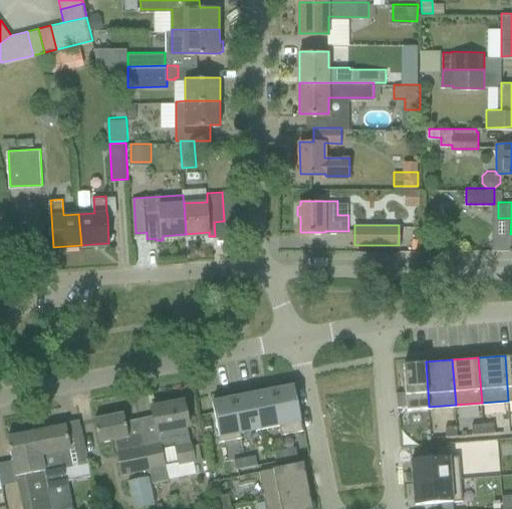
[(426,361),(404,363),(406,377),(404,378),(405,389),(406,389),(407,391),(397,392),(399,406),(408,406),(408,409),(429,407),(426,361)]
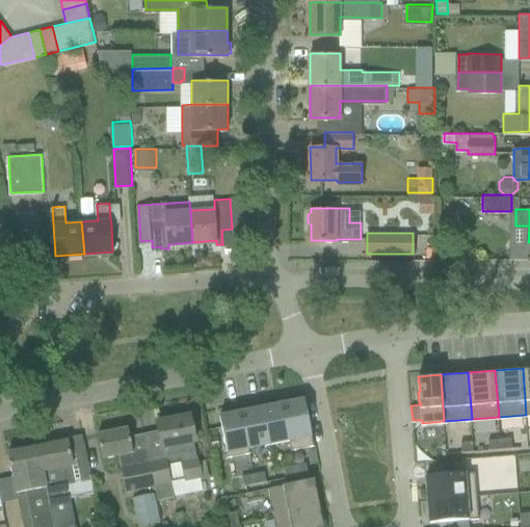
[(306,397),(284,401),(293,448),(315,444),(306,397)]
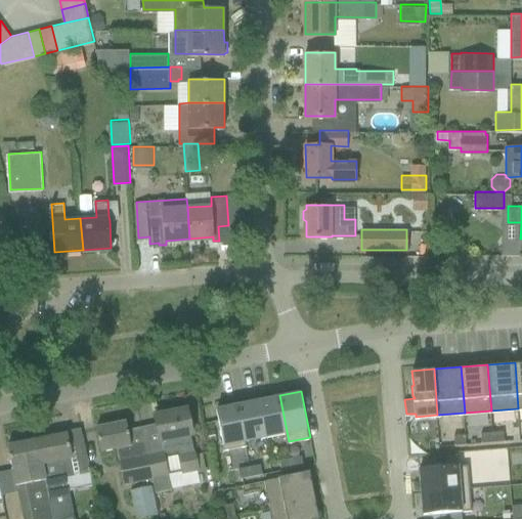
[(289,441),(279,395),(259,399),(266,435),(286,432),(288,441),(289,441)]
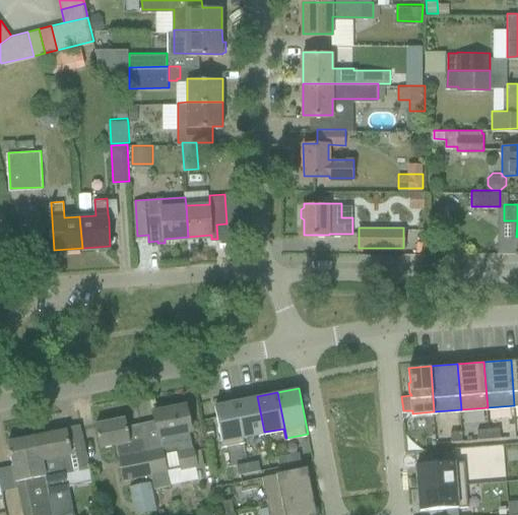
[(264,432),(257,396),(237,400),(245,441),(246,441),(245,436),(264,432)]
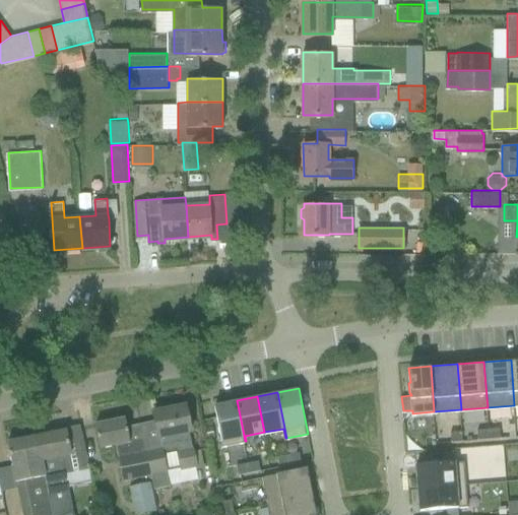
[(245,441),(237,400),(215,404),(223,445),(245,441)]
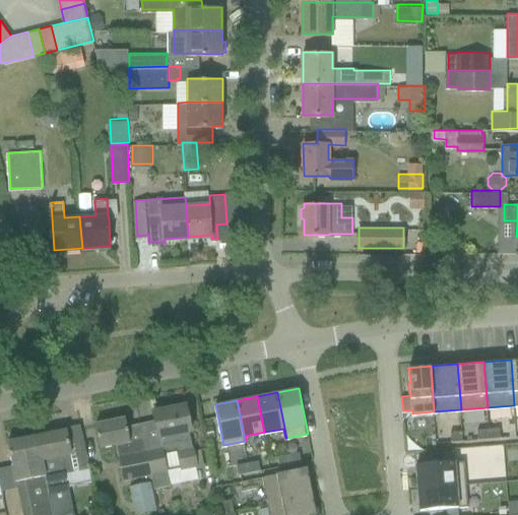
[(145,439),(152,473),(155,487),(171,483),(164,447),(178,444),(182,466),(196,463),(189,429),(191,429),(190,424),(186,403),(153,410),(157,431),(158,436),(145,439)]
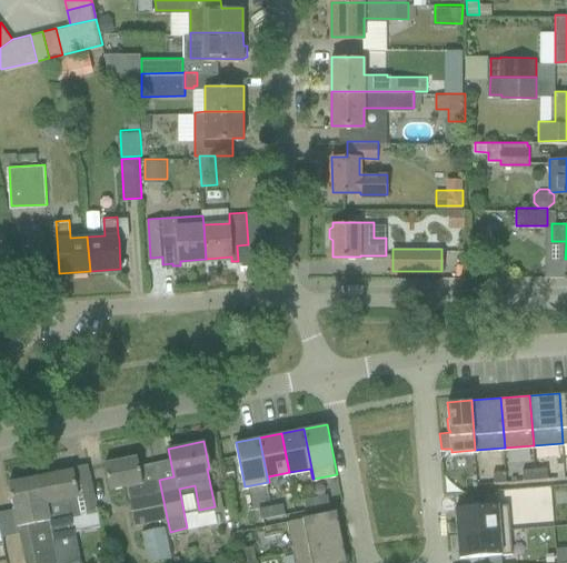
[(143,483),(138,454),(105,461),(110,489),(128,485),(135,523),(167,518),(159,480),(158,475),(157,475),(158,480),(143,483)]
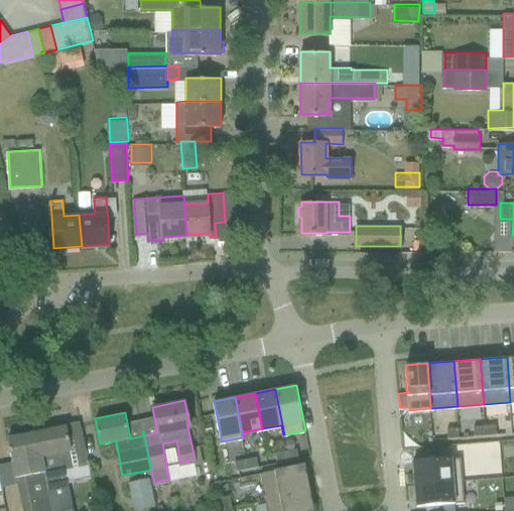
[(497,422),(486,423),(487,433),(498,432),(497,422)]
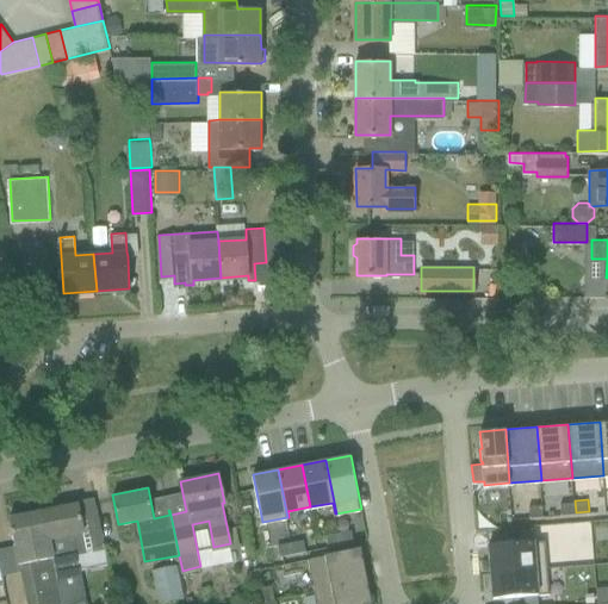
[(563,514),(576,512),(575,500),(562,502),(563,514)]
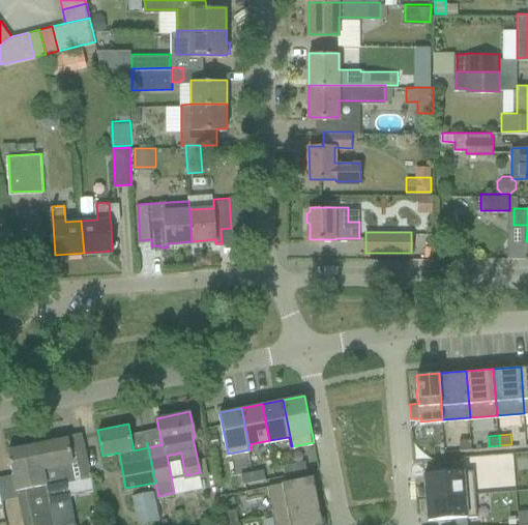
[(68,436),(37,442),(55,524),(76,524),(69,494),(94,489),(91,473),(87,453),(71,456),(68,436)]
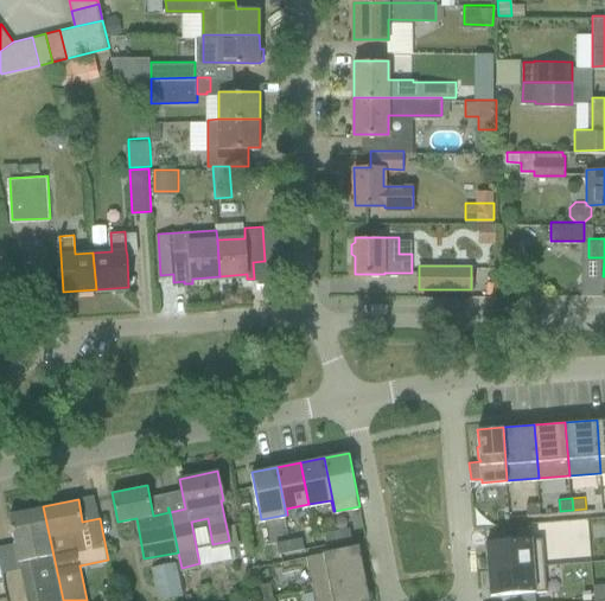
[(540,500),(527,502),(528,513),(541,512),(540,500)]
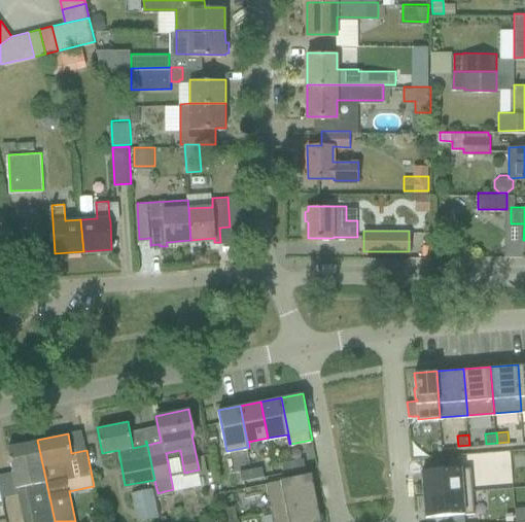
[(55,521),(37,440),(8,446),(13,471),(16,486),(26,484),(33,521),(55,521)]
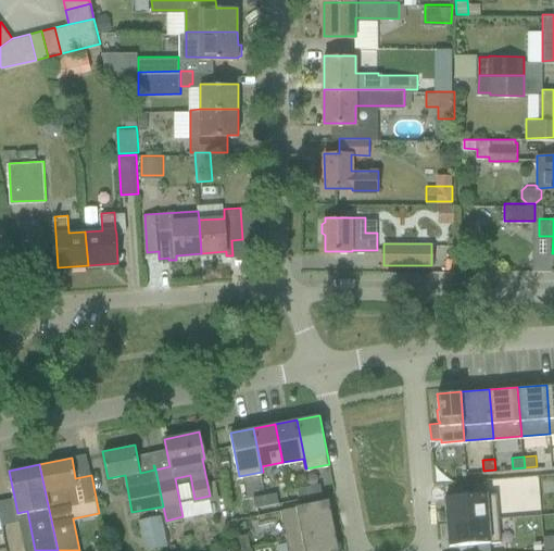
[(474,493),(445,496),(448,520),(500,515),(498,491),(487,492),(486,479),(473,480),(474,493)]
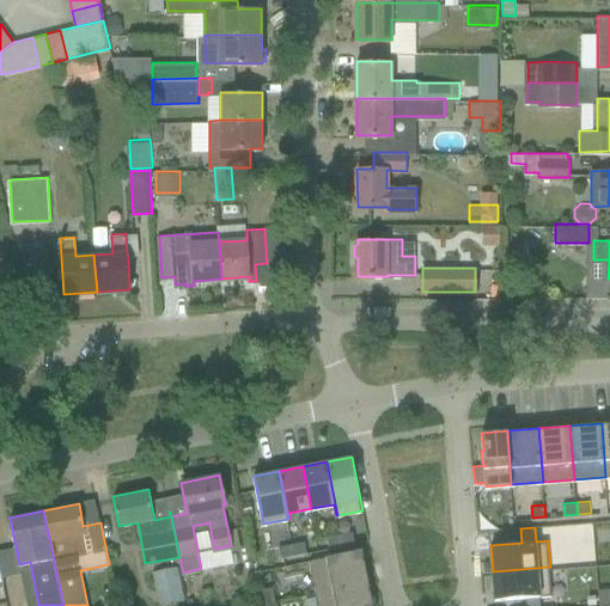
[(355,542),(353,530),(341,532),(343,544),(355,542)]
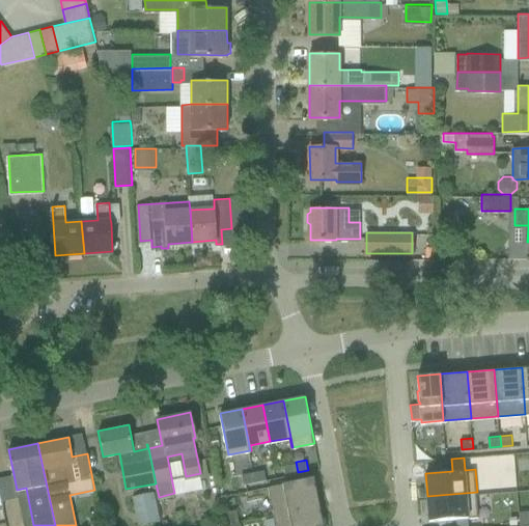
[(298,472),(296,462),(284,465),(286,475),(298,472)]
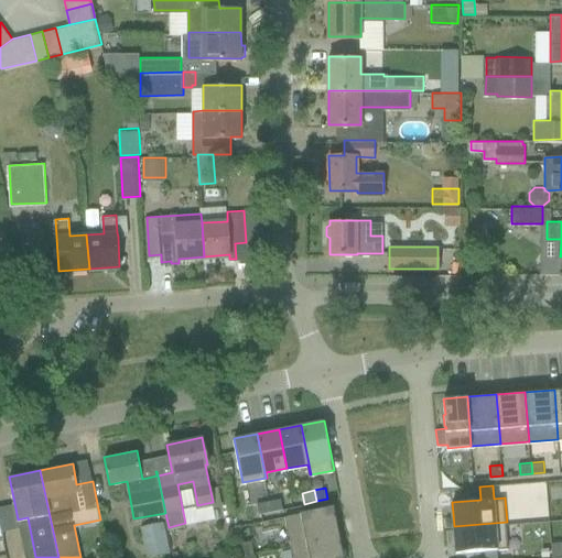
[(281,496),(269,500),(271,510),(283,507),(281,496)]
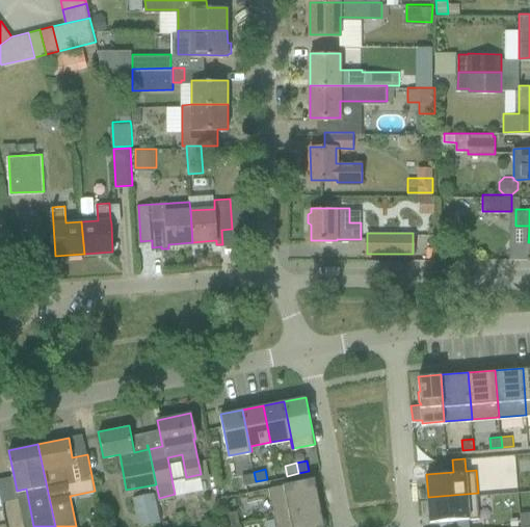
[(256,481),(254,472),(243,474),(245,484),(256,481)]
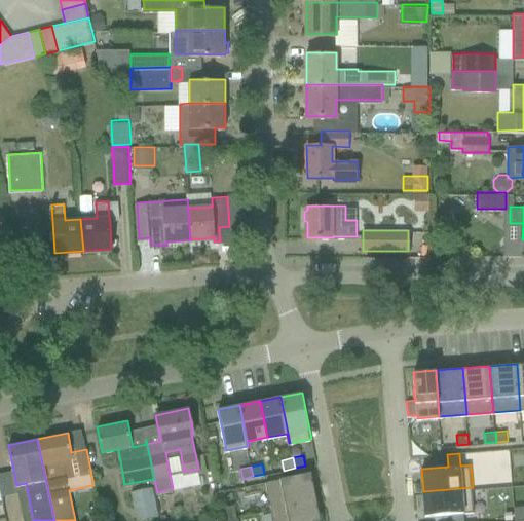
[(271,508),(316,498),(311,472),(266,480),(271,508)]
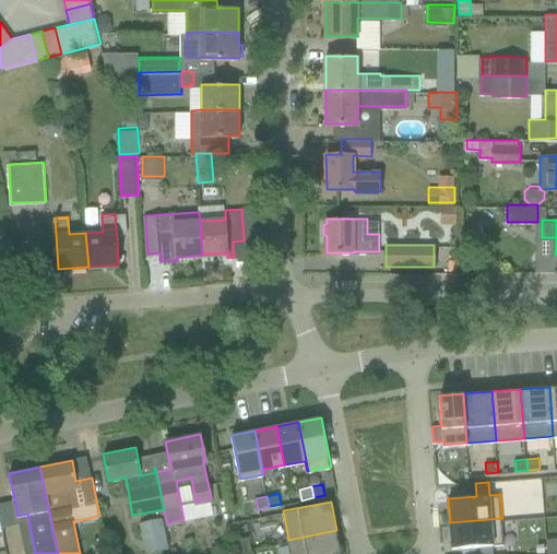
[(164,517),(140,521),(144,539),(167,534),(164,517)]
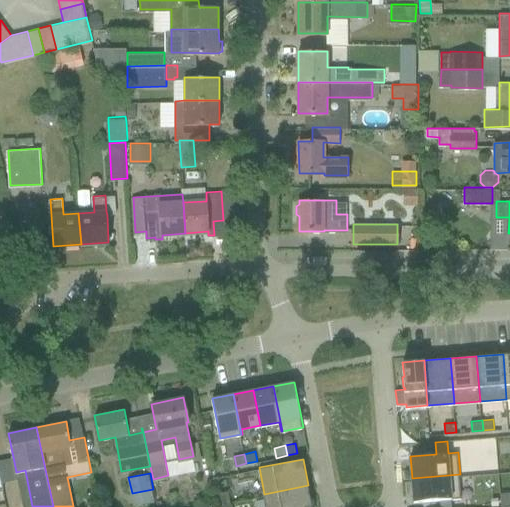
[(460,474),(412,478),(414,501),(440,499),(440,506),(452,506),(452,498),(462,497),(460,474)]
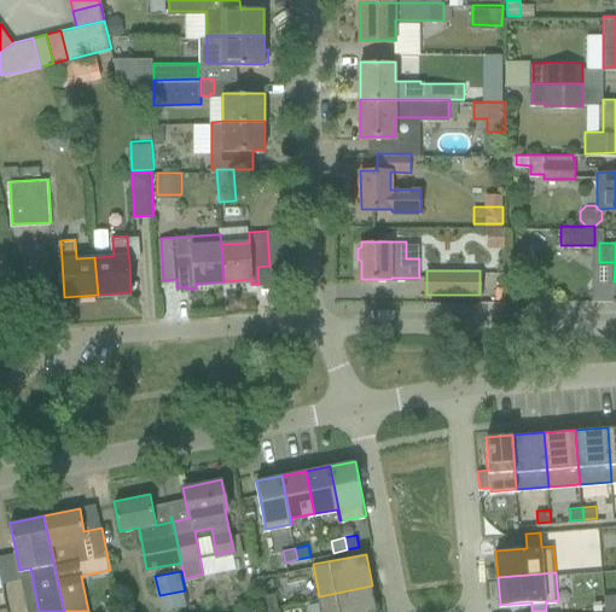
[(377,611),(372,586),(319,596),(321,611),(377,611)]
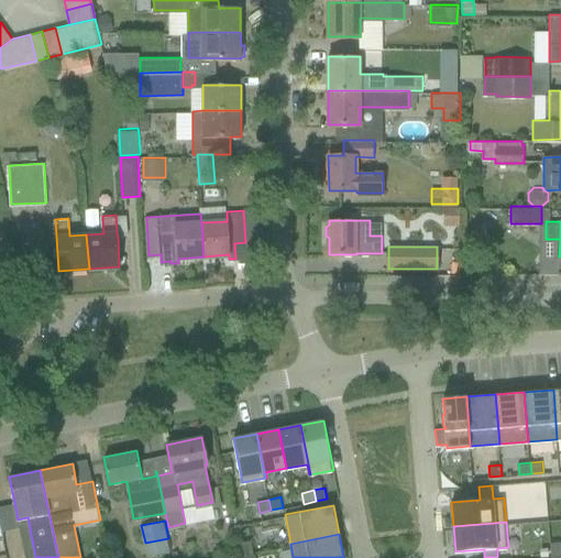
[(240,542),(243,554),(253,551),(251,539),(240,542)]
